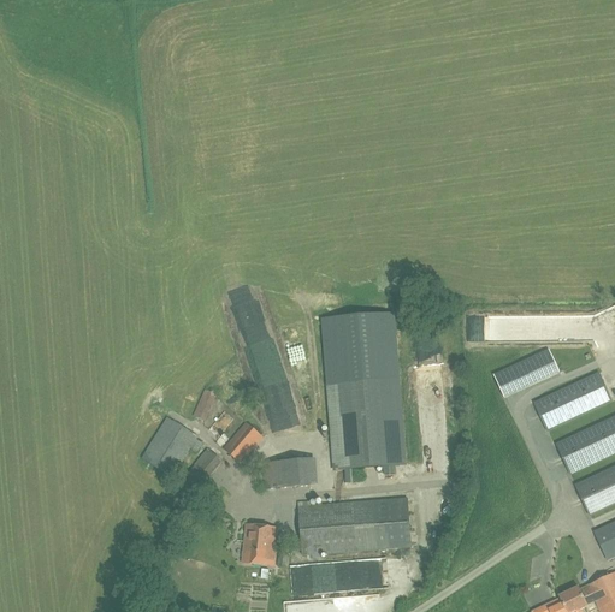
[(324,316),(329,379),(397,374),(392,310),(324,316)]
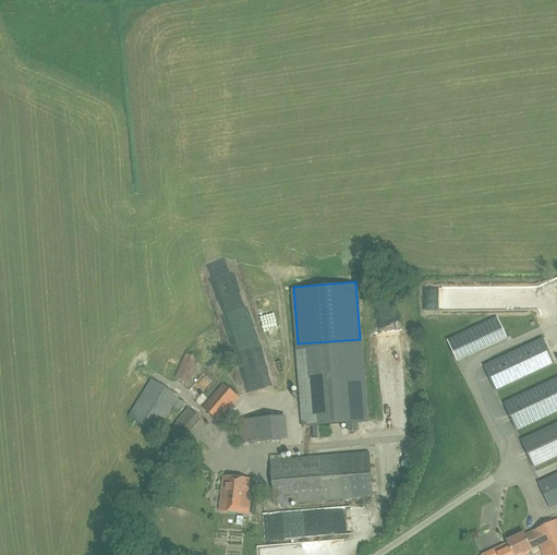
[(453,346),(504,330),(499,313),(448,329),(453,346)]
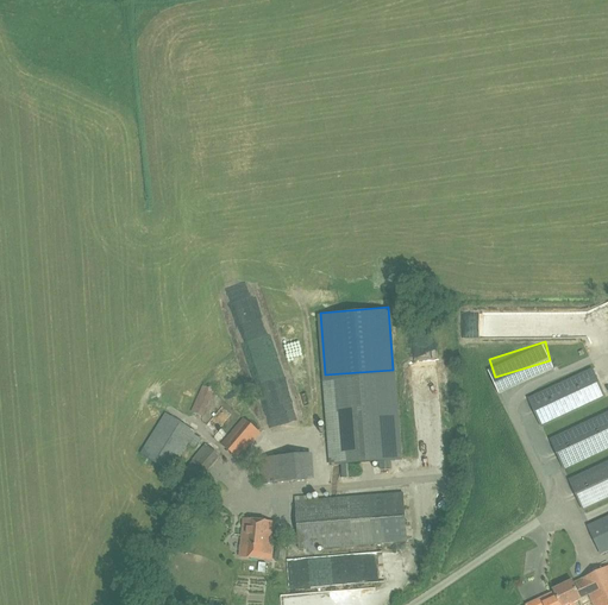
[(555,357),(497,380),(502,391),(559,367),(555,357)]
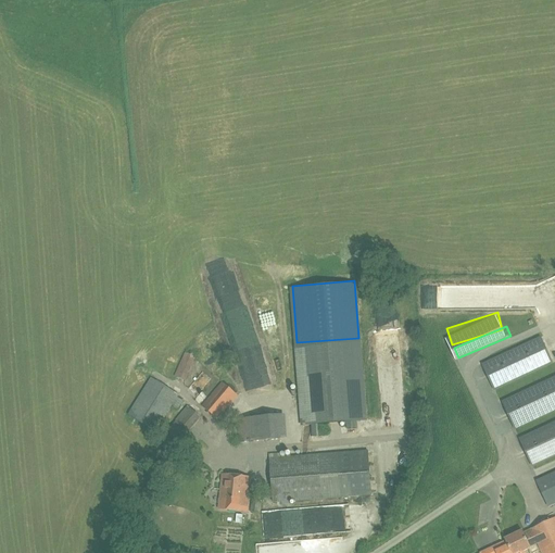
[(481,362),(493,387),(551,360),(539,335),(481,362)]
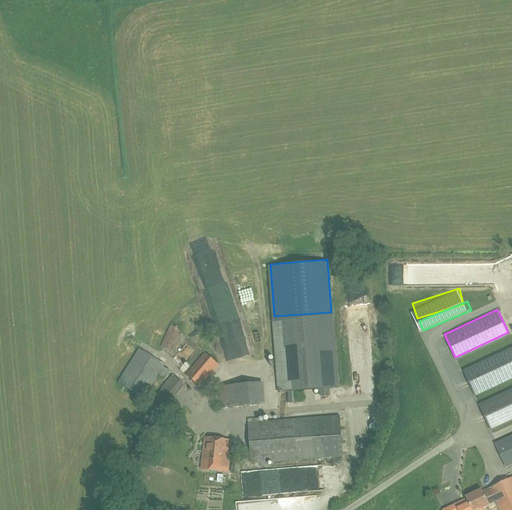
[(274,316),(272,316),(277,390),(287,389),(296,389),(318,387),(327,386),(337,386),(332,312),(331,312),(274,316)]
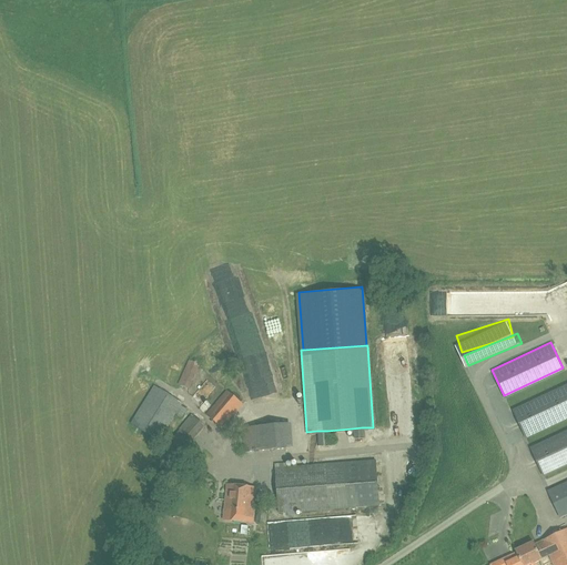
[(178,381),(188,386),(199,362),(188,357),(178,381)]
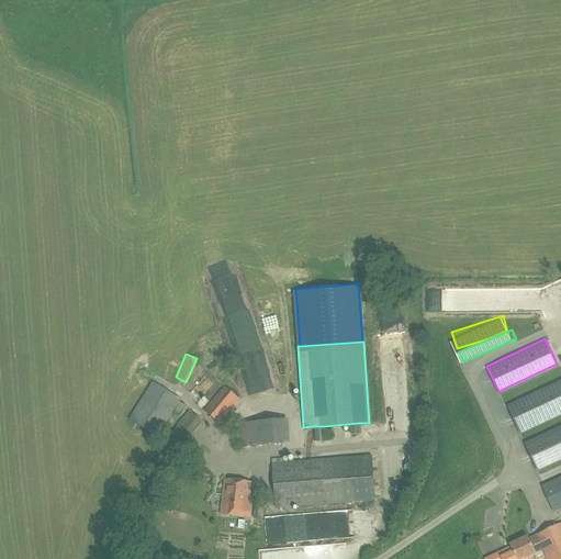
[(560,412),(560,376),(505,403),(519,432),(560,412)]
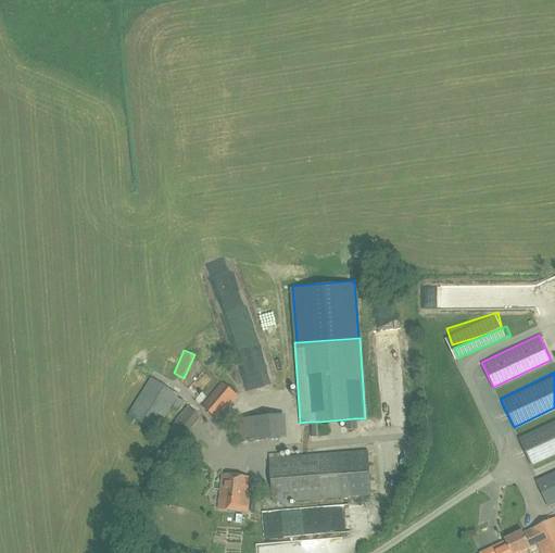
[(150,375),(126,412),(154,429),(177,391),(150,375)]
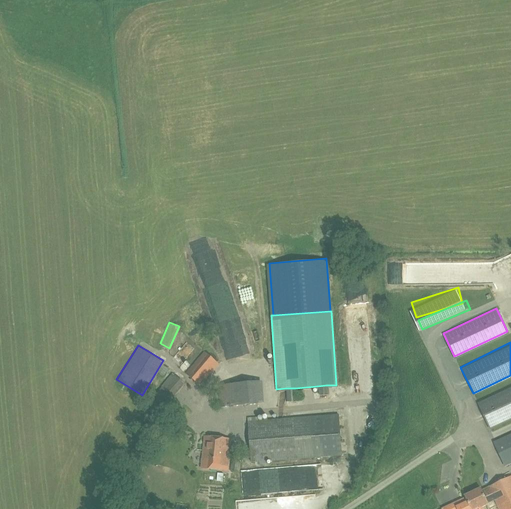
[(217,361),(203,349),(185,371),(199,383),(217,361)]
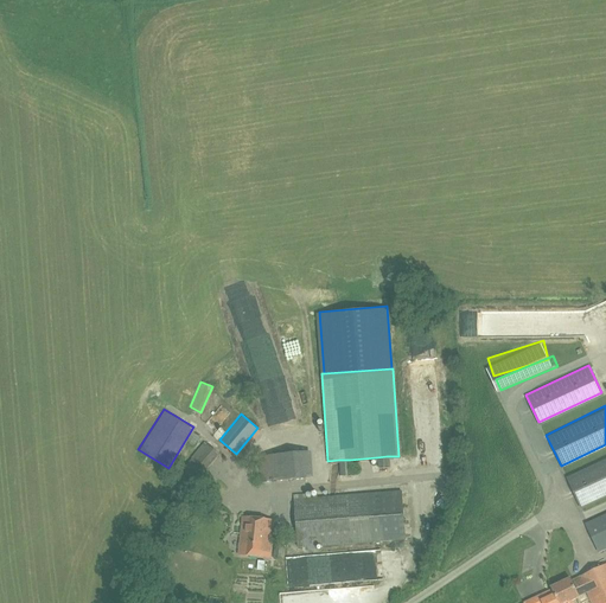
[(218,418),(210,421),(212,431),(222,429),(218,418)]
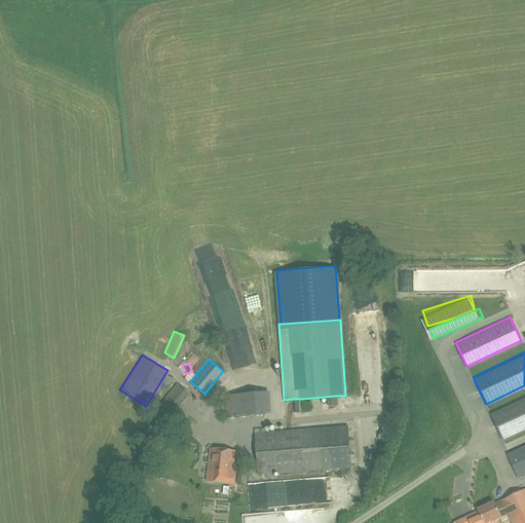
[(189,391),(176,380),(164,395),(165,395),(149,414),(162,426),(180,406),(178,405),(189,391)]
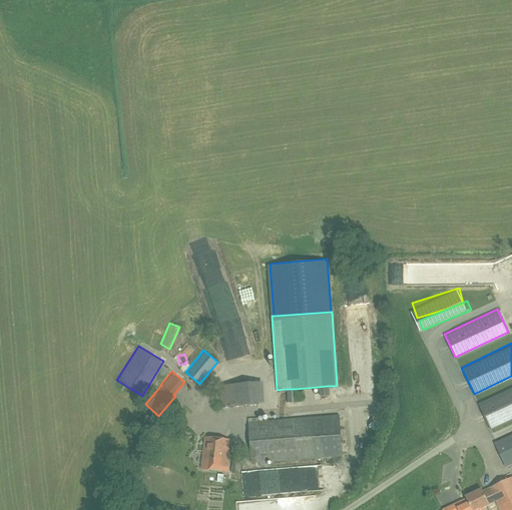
[(256,381),(218,384),(220,405),(258,402),(256,381)]
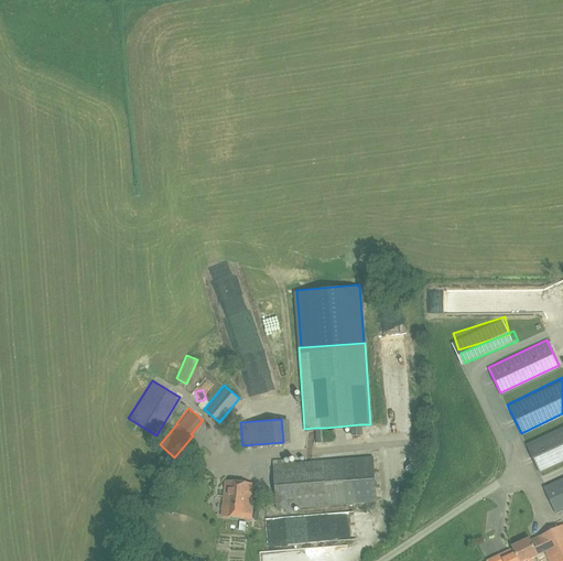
[(562,423),(524,442),(539,471),(562,460),(562,423)]
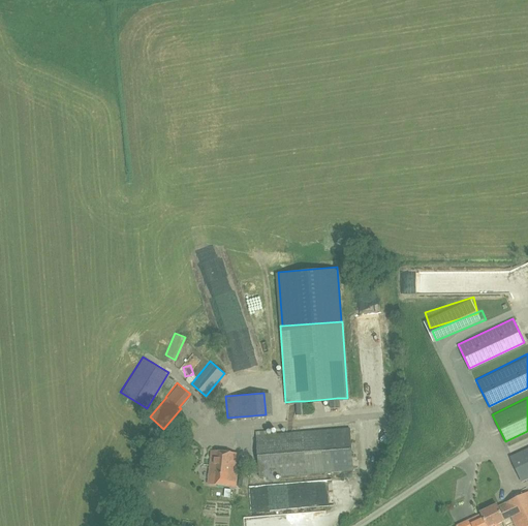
[(305,401),(296,401),(297,411),(306,411),(305,401)]
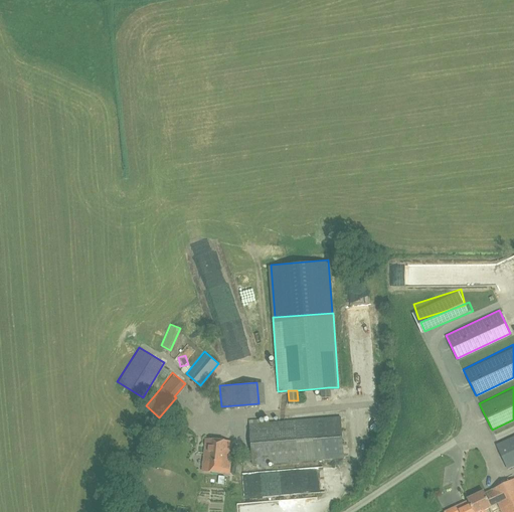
[(252,462),(316,457),(343,454),(340,414),(248,421),(252,462)]
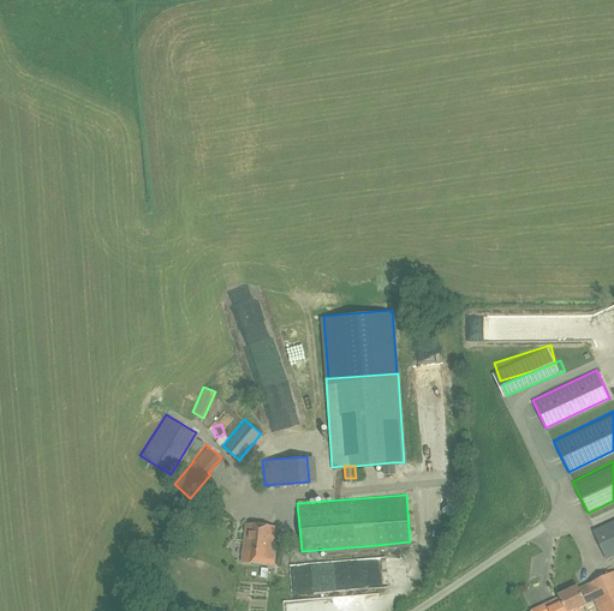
[(613,516),(591,528),(604,556),(613,551),(613,516)]
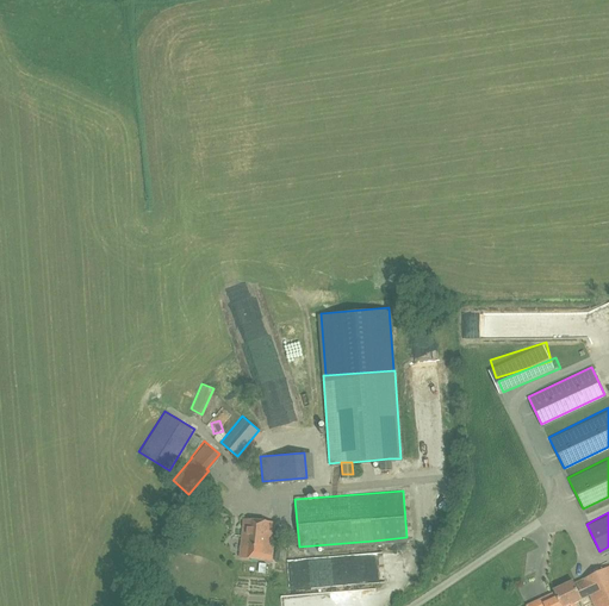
[(241,535),(272,539),(274,520),(243,517),(241,535)]
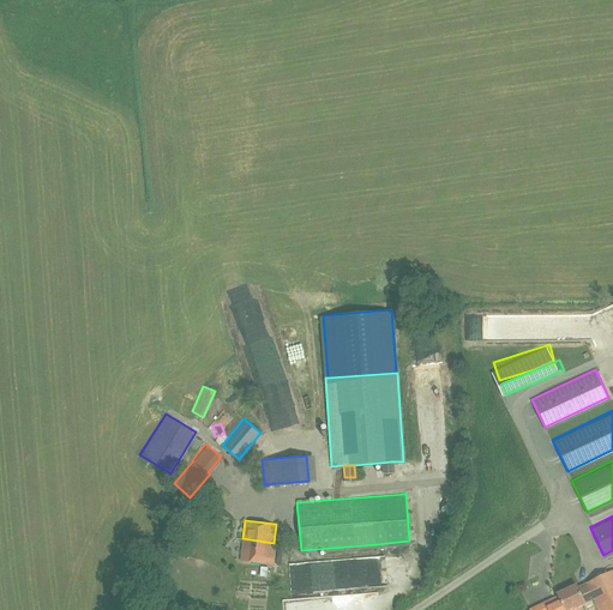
[(274,543),(242,538),(240,557),(271,562),(274,543)]
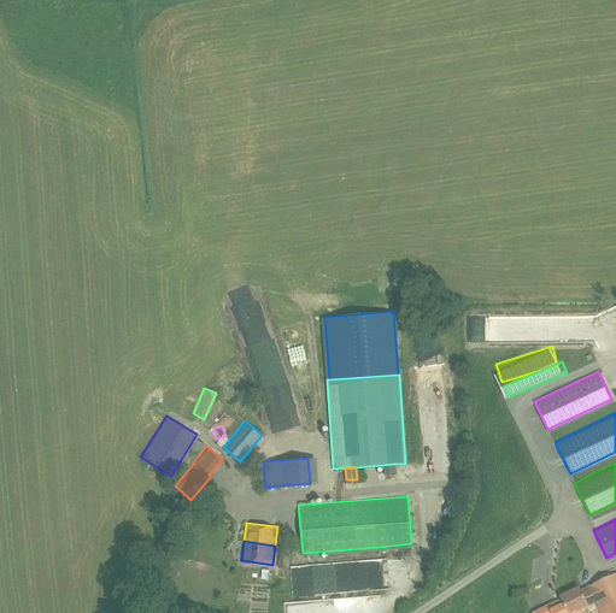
[(289,553),(277,552),(276,564),(288,565),(289,553)]
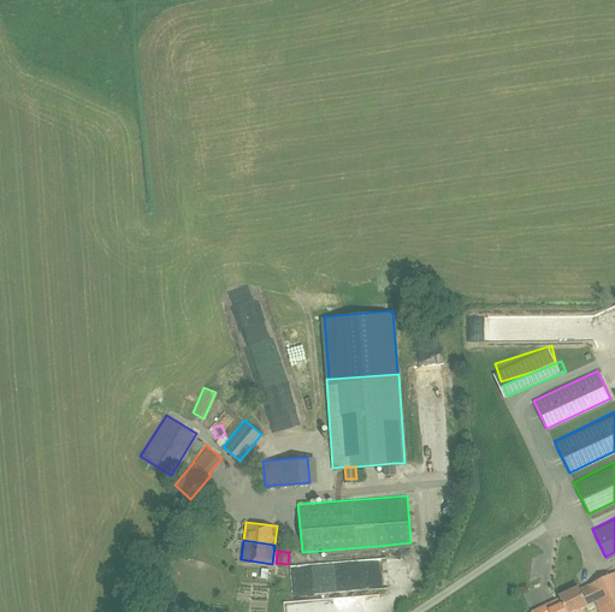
[(586,598),(589,601),(595,599),(601,611),(614,611),(614,568),(580,584),(581,588),(586,598)]
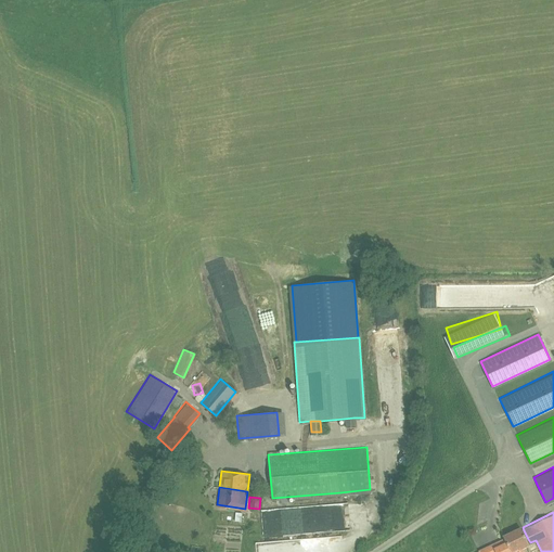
[(528,543),(530,542),(528,539),(524,530),(523,527),(520,528),(519,526),(502,535),(505,539),(493,544),(497,551),(523,551),(520,547),(528,543)]
